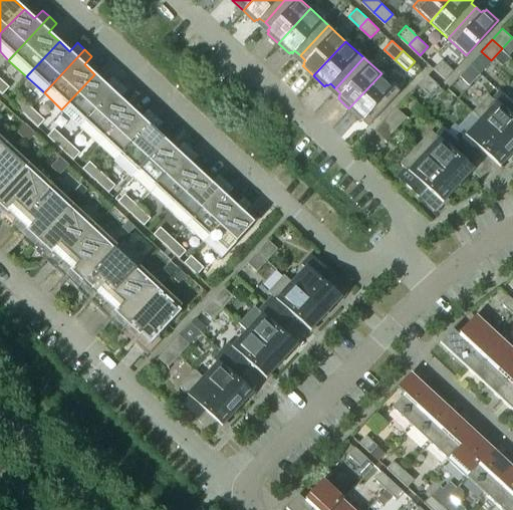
[(452,69),(441,58),(433,67),(444,78),(452,69)]
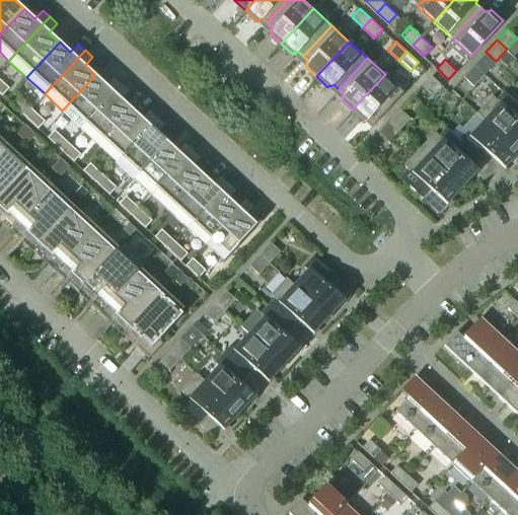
[(472,83),(483,72),(474,64),(463,75),(472,83)]
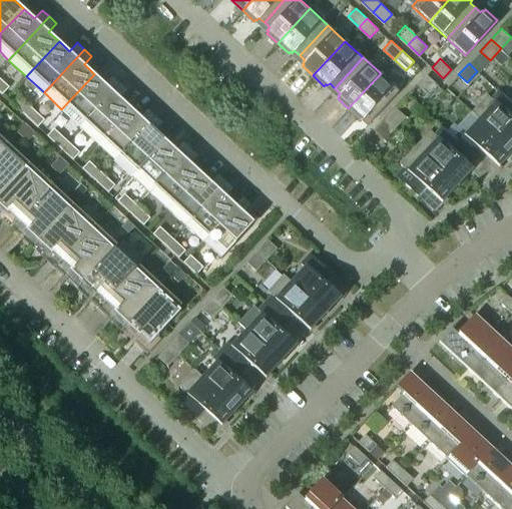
[(371,121),(399,90),(381,73),(348,108),(360,118),(361,117),(363,118),(365,115),(371,121)]
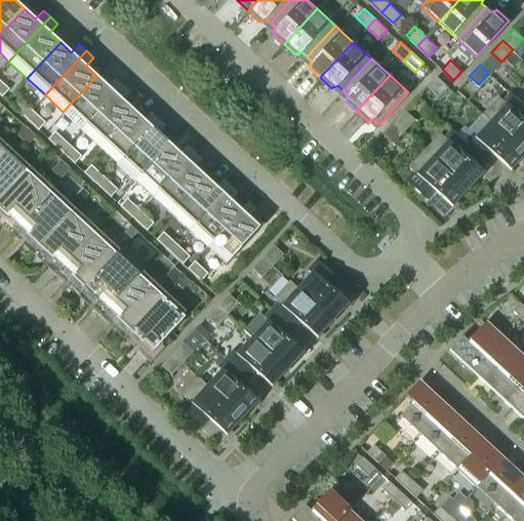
[(448,86),(437,75),(428,85),(439,96),(448,86)]
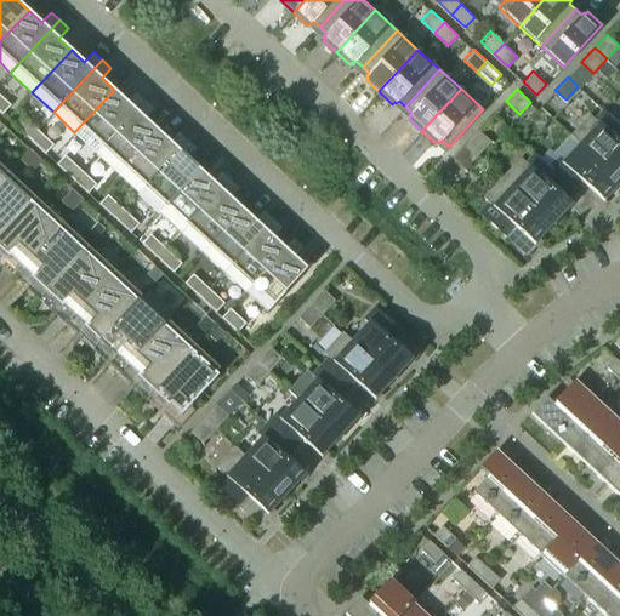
[(96,152),(144,100),(136,91),(126,101),(114,90),(74,132),(96,152)]
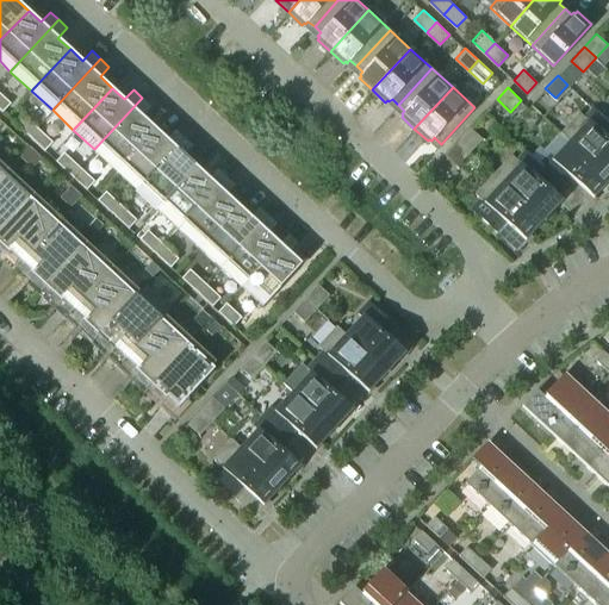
[(11,103),(0,92),(0,108),(2,111),(11,103)]
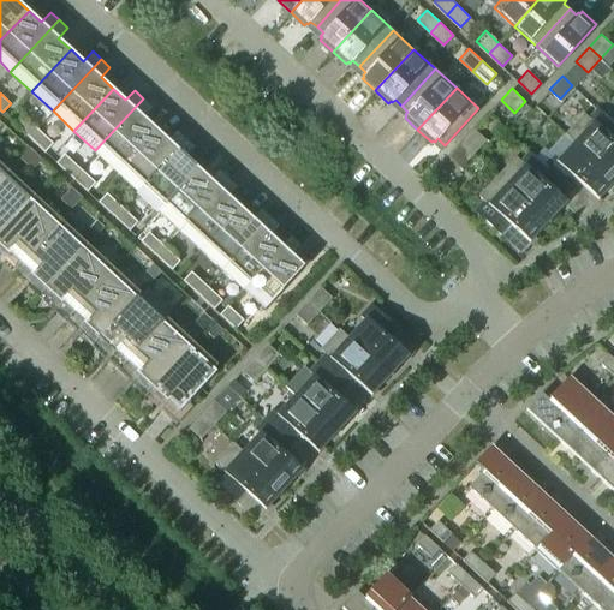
[(117,171),(155,127),(143,117),(153,106),(143,99),(95,150),(117,171)]
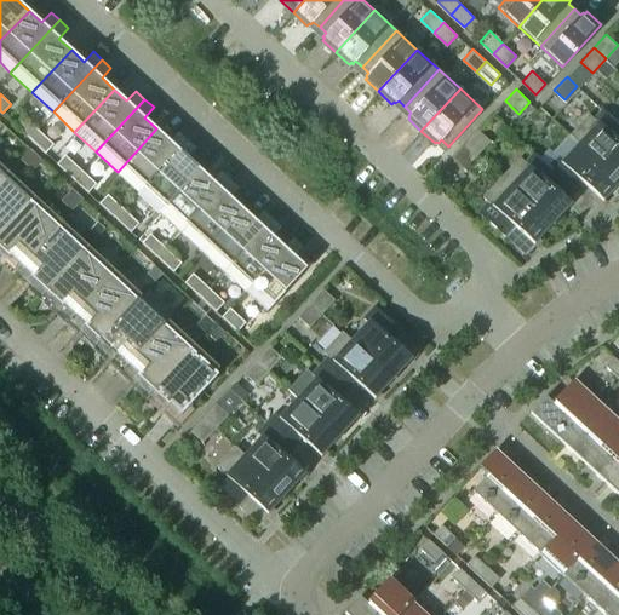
[(618,122),(603,109),(594,118),(590,114),(571,134),(580,143),(618,178),(618,122)]
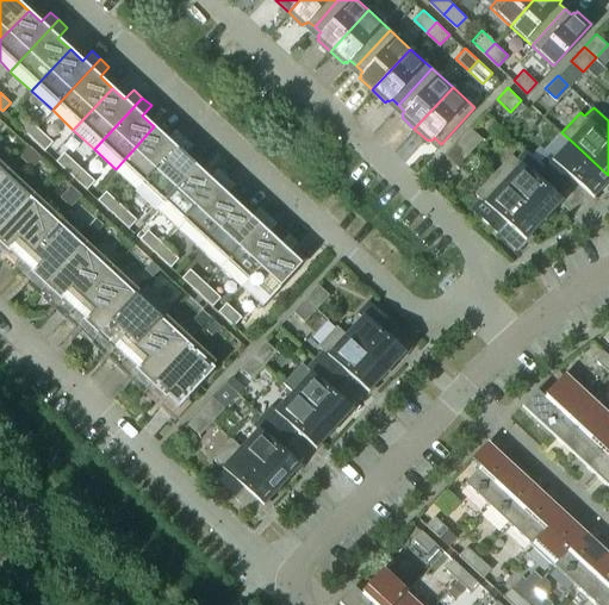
[(37,126),(22,112),(13,122),(29,136),(37,126)]
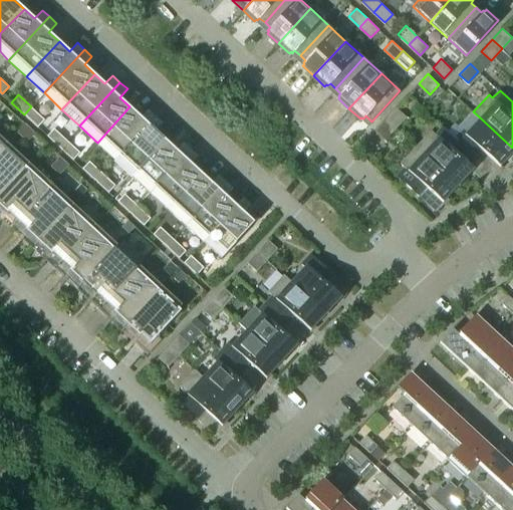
[(44,118),(31,106),(24,114),(37,126),(44,118)]
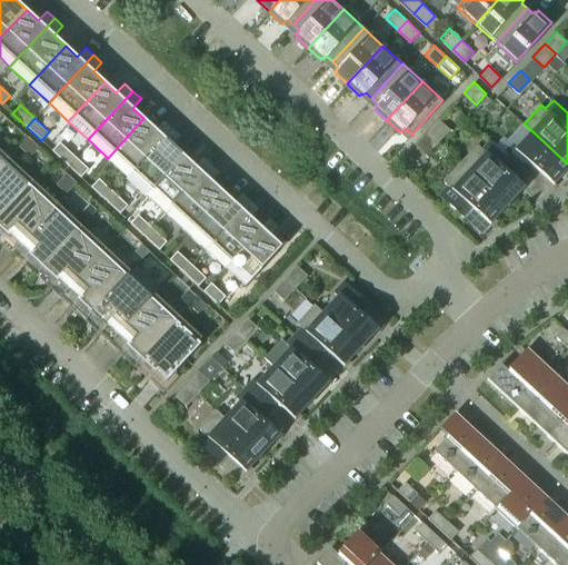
[(127,176),(172,127),(163,120),(156,129),(143,118),(108,158),(127,176)]
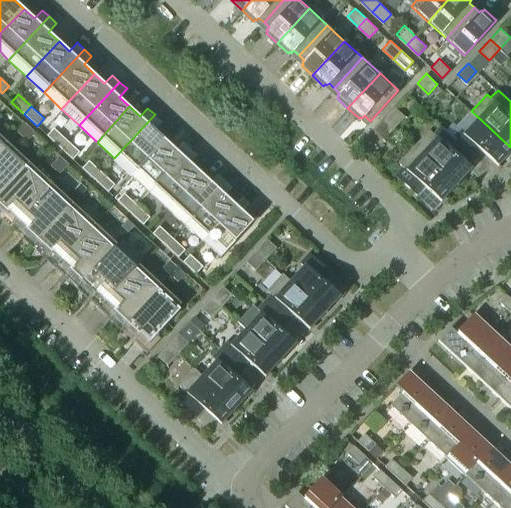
[(394,127),(404,115),(395,106),(384,118),(394,127)]
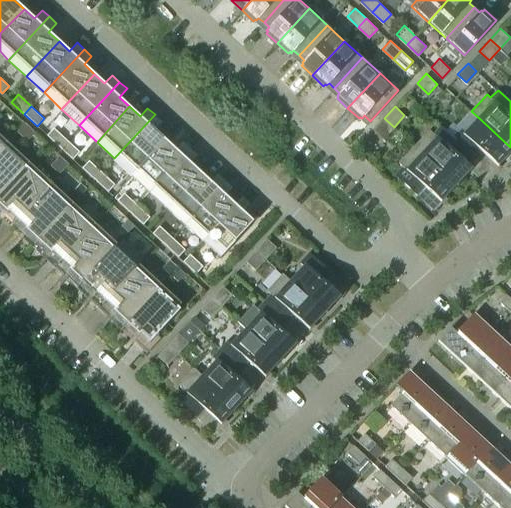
[(132,174),(164,139),(154,129),(162,121),(155,114),(114,158),(132,174)]
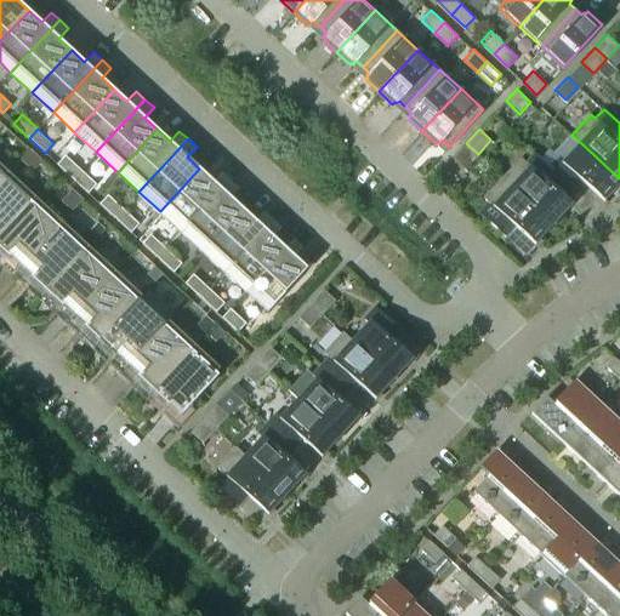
[(478,154),(466,143),(454,157),(466,167),(478,154)]
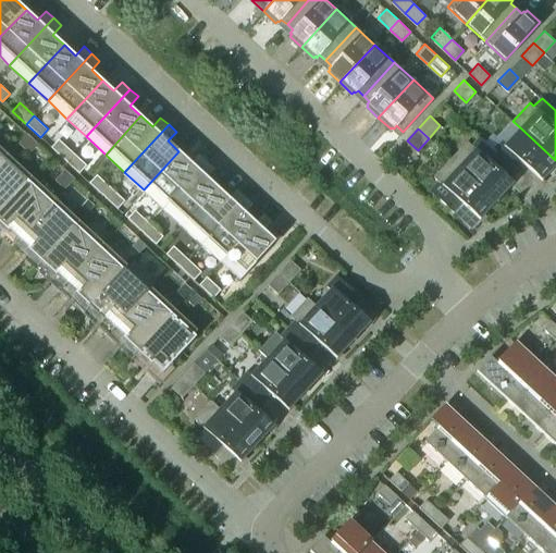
[(555,160),(521,128),(506,144),(502,139),(494,148),(521,174),(528,167),(538,175),(542,171),(545,173),(555,162),(555,160)]
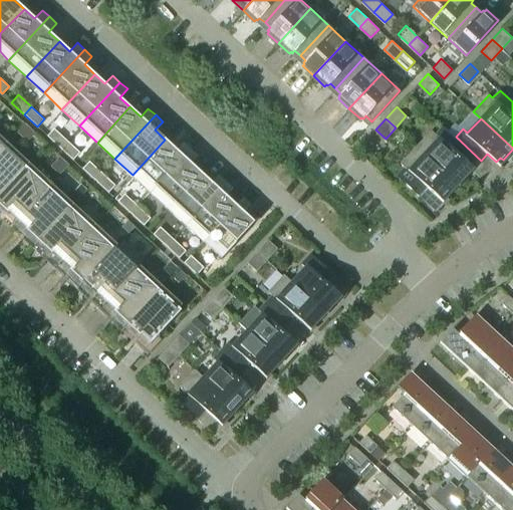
[(465,169),(475,158),(480,162),(481,161),(456,137),(443,125),(436,134),(432,130),(417,147),(457,184),(468,172),(465,169)]
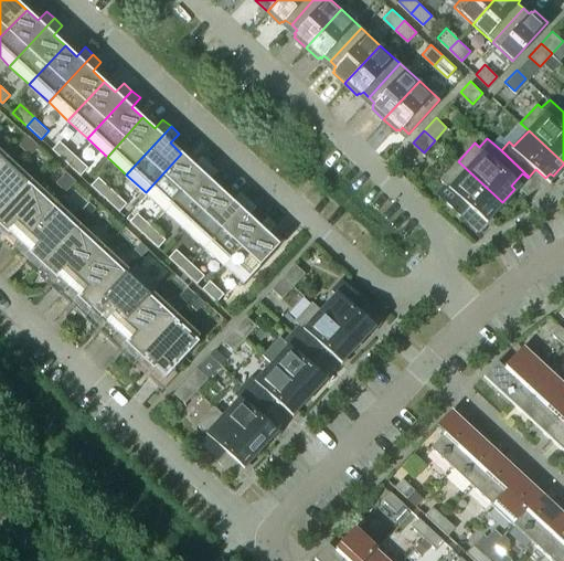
[(73,154),(59,140),(51,148),(65,161),(73,154)]
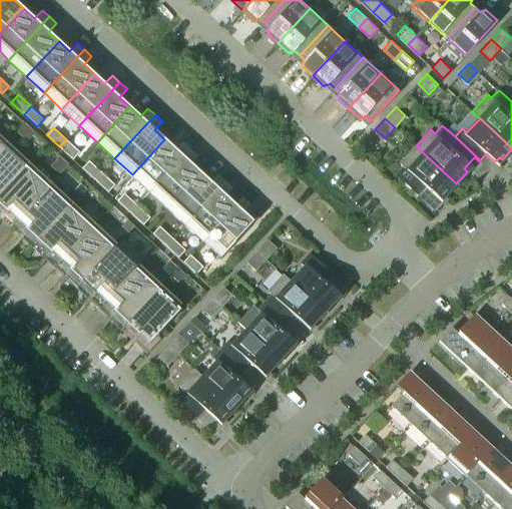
[(79,151),(66,139),(59,146),(72,158),(79,151)]
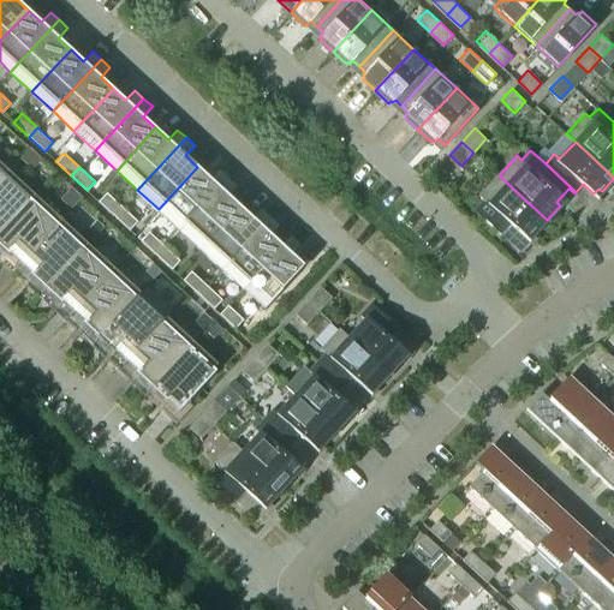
[(179,228),(228,177),(220,168),(210,179),(197,167),(159,209),(179,228)]
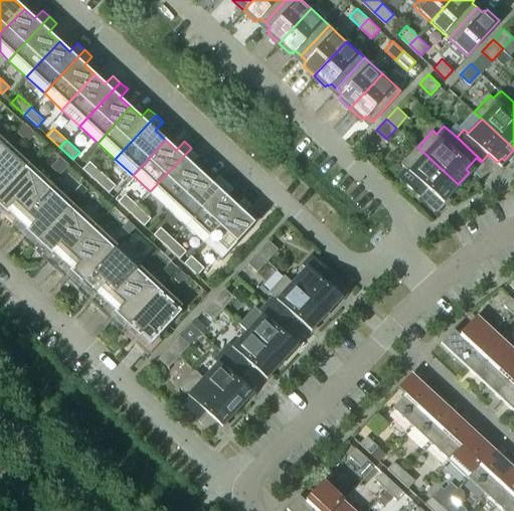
[(0,193),(25,166),(3,146),(0,149),(0,193)]
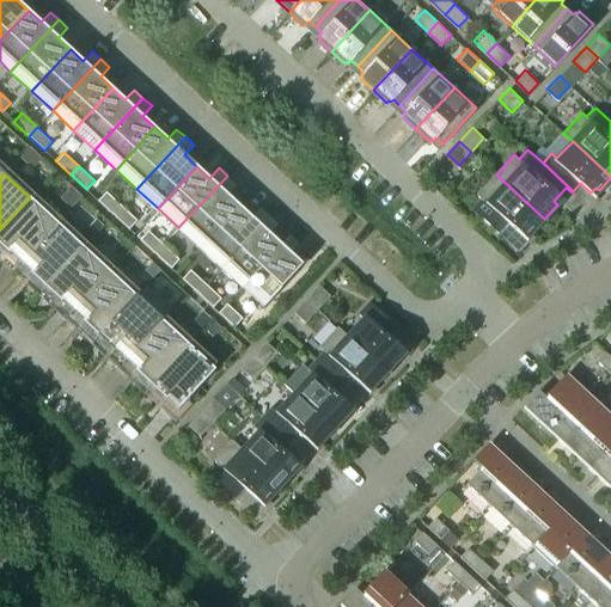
[(544,219),(496,175),(478,194),(482,197),(472,208),(498,231),(502,235),(512,226),(523,235),(527,230),(531,233),(544,219)]
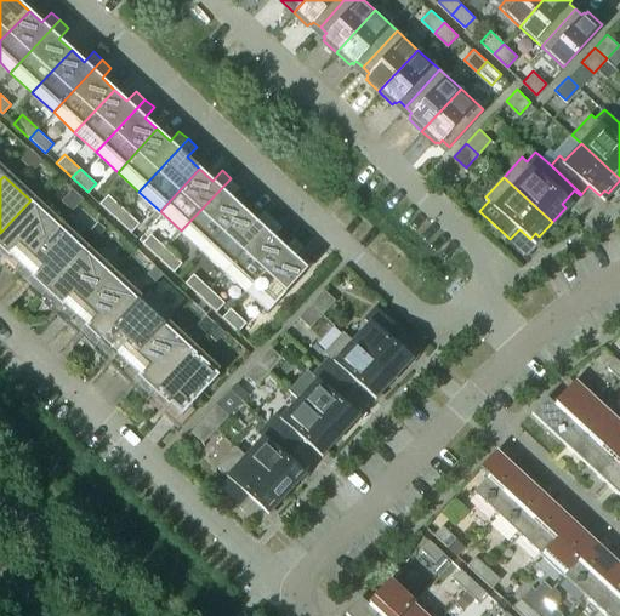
[(203,251),(243,209),(229,197),(239,186),(231,178),(181,231),(203,251)]
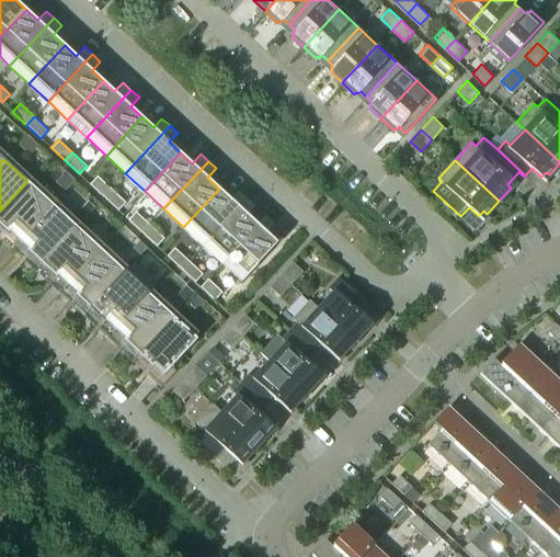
[(111,189),(96,175),(90,183),(104,196),(111,189)]
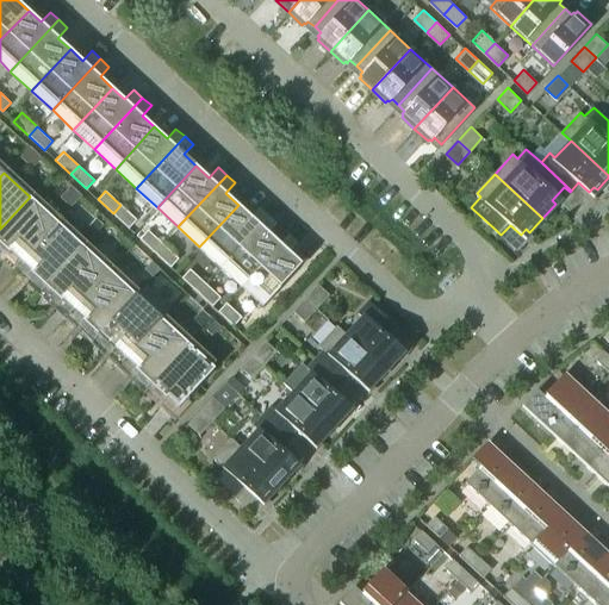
[(14,267),(56,222),(30,197),(0,229),(0,244),(7,250),(2,255),(14,267)]
